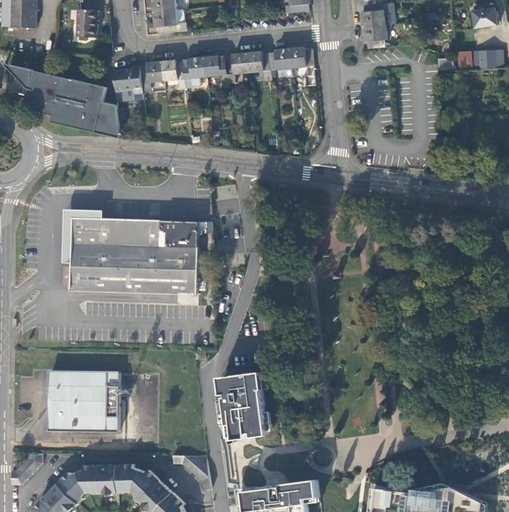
[(35,8),(35,0),(0,0),(0,25),(34,27),(35,8)]
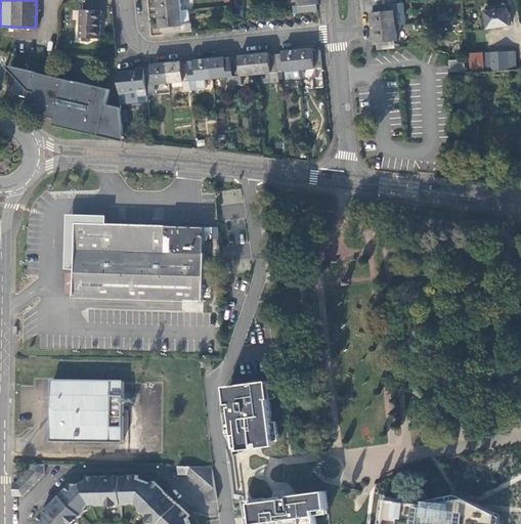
[(155,0),(156,3),(157,12),(177,10),(176,0),(155,0)]
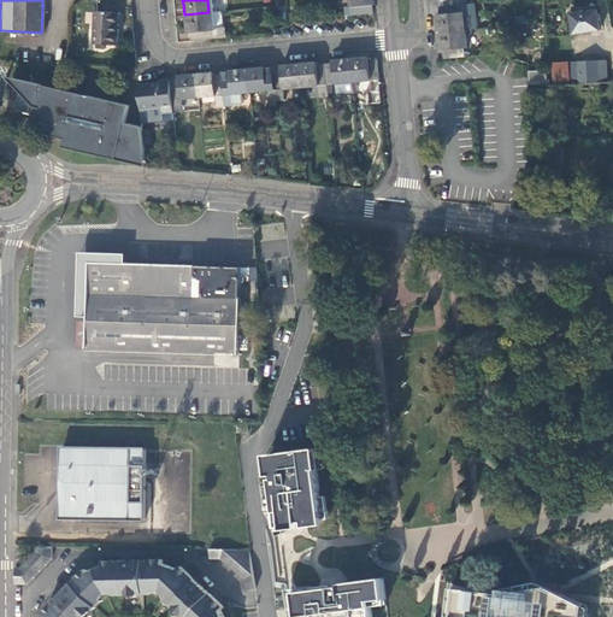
[(340,7),(341,16),(370,12),(369,5),(371,5),(370,0),(346,0),(347,6),(340,7)]
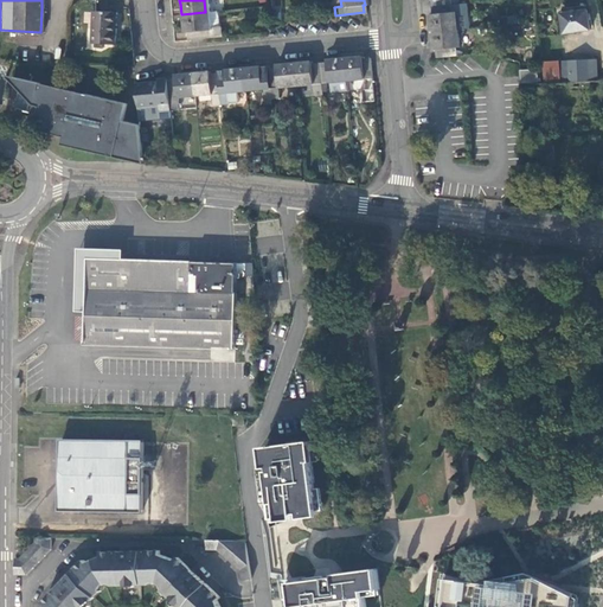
[(276,5),(268,5),(270,23),(277,21),(276,5)]
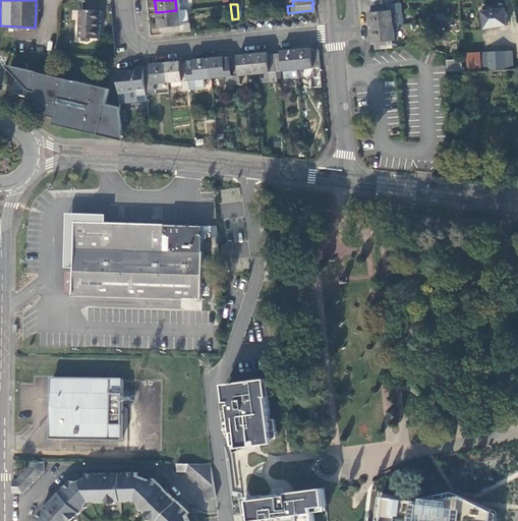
[(386,9),(385,4),(368,6),(368,11),(366,11),(367,19),(367,27),(390,25),(400,23),(398,8),(386,9)]
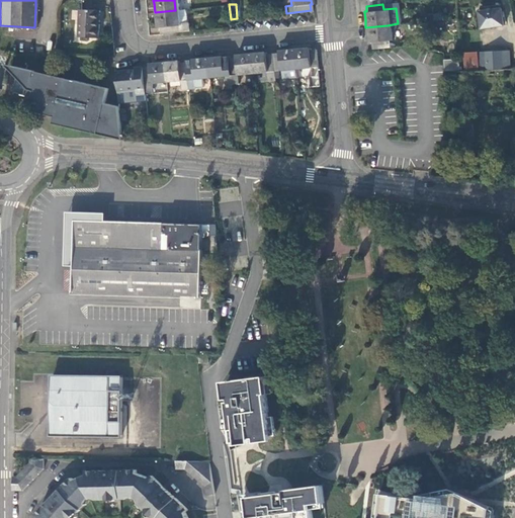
[(185,22),(184,9),(175,10),(155,12),(156,21),(157,27),(158,26),(159,33),(188,30),(187,22),(185,22)]
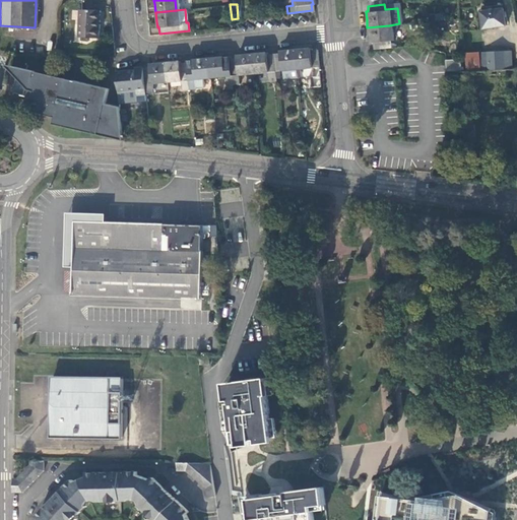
[(504,25),(502,9),(479,12),(481,29),(493,27),(504,25)]
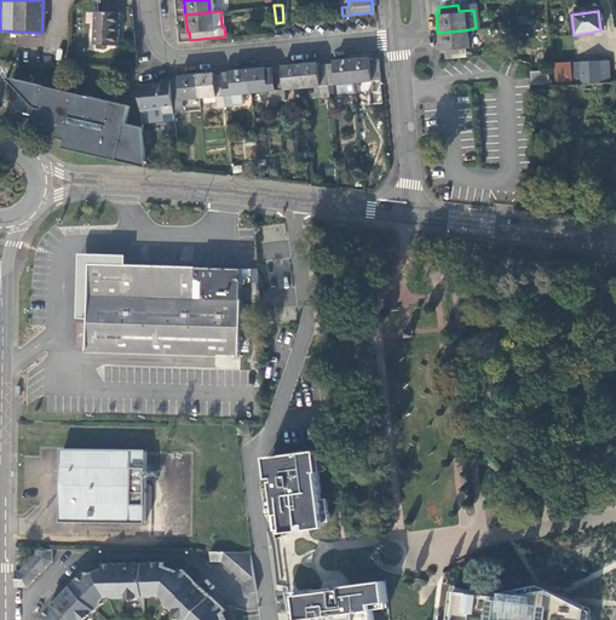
[(115,30),(116,12),(92,12),(91,45),(115,46),(115,30)]
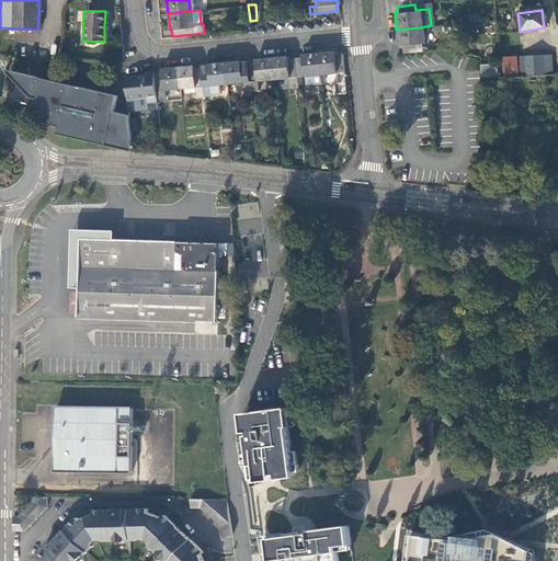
[(422,44),(420,27),(396,30),(397,39),(398,45),(400,45),(401,54),(420,52),(419,44),(422,44)]
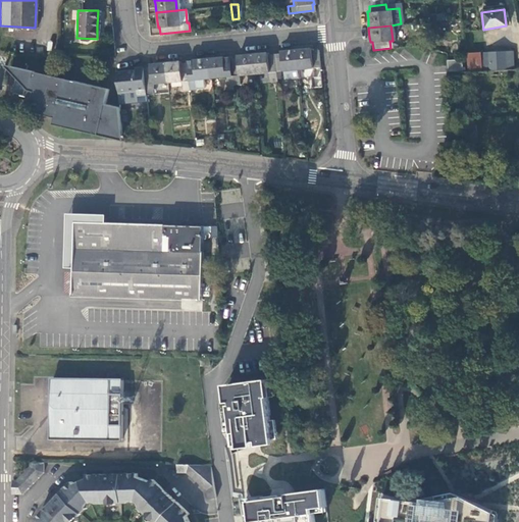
[(312,87),(320,87),(315,49),(310,50),(310,48),(303,49),(294,50),(296,70),(310,68),(311,79),(312,87)]
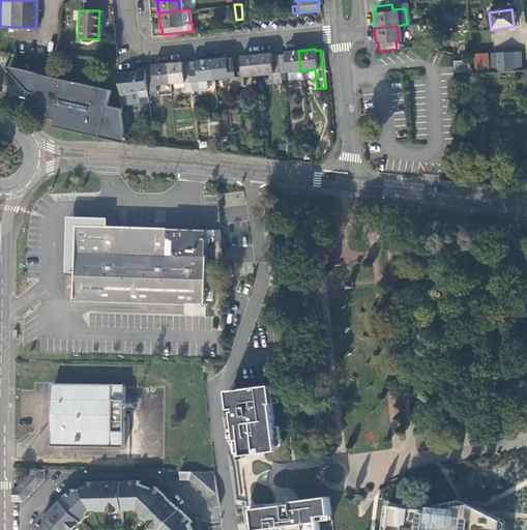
[(287,72),(300,71),(298,51),(291,51),(284,52),(284,54),(276,55),(279,74),(287,72)]
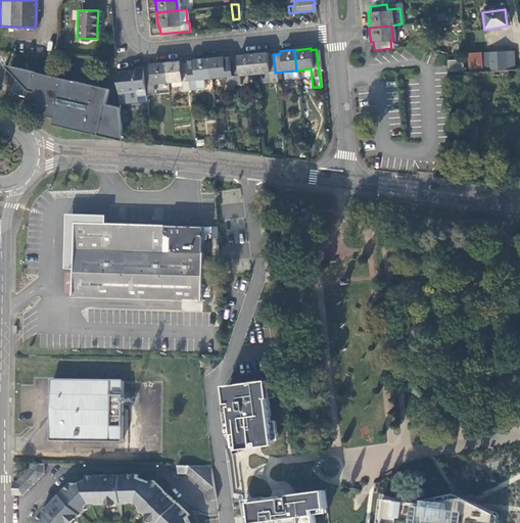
[(511,52),(465,55),(467,73),(512,70),(511,52)]
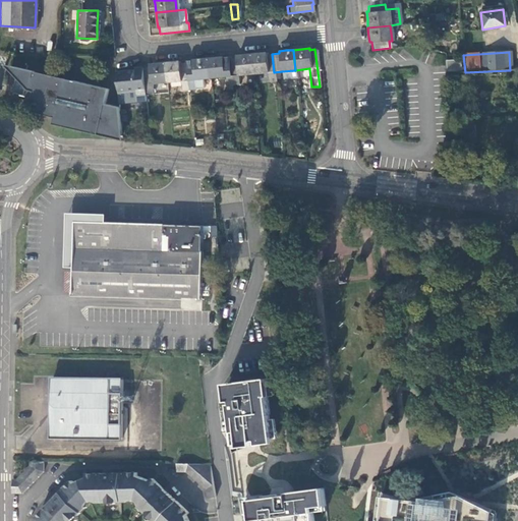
[(267,81),(275,80),(274,72),(272,54),(266,54),(266,53),(257,53),(250,54),(252,74),(267,72),(267,81)]
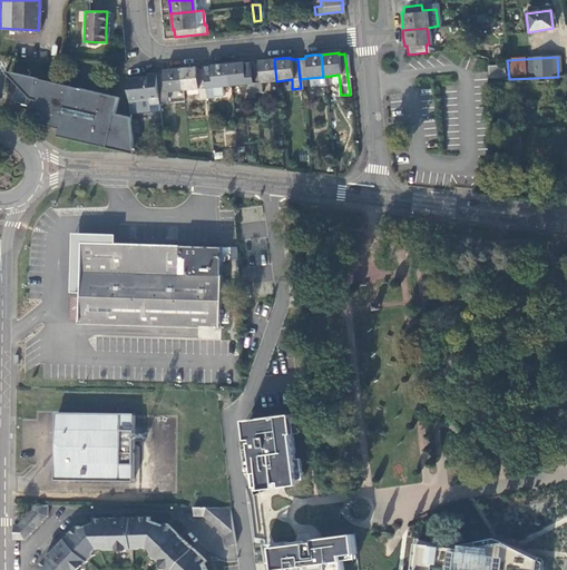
[(260,82),(276,81),(274,59),(264,60),(257,60),(257,62),(250,64),(253,92),(261,91),(260,82)]
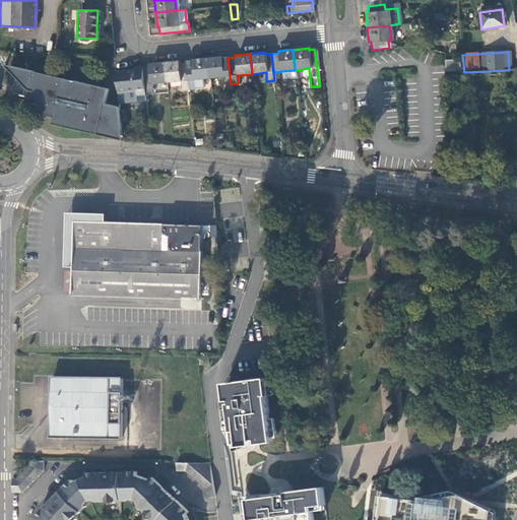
[(223,85),(231,84),(228,58),(221,58),(221,57),(215,57),(206,58),(208,78),(222,76),(223,85)]
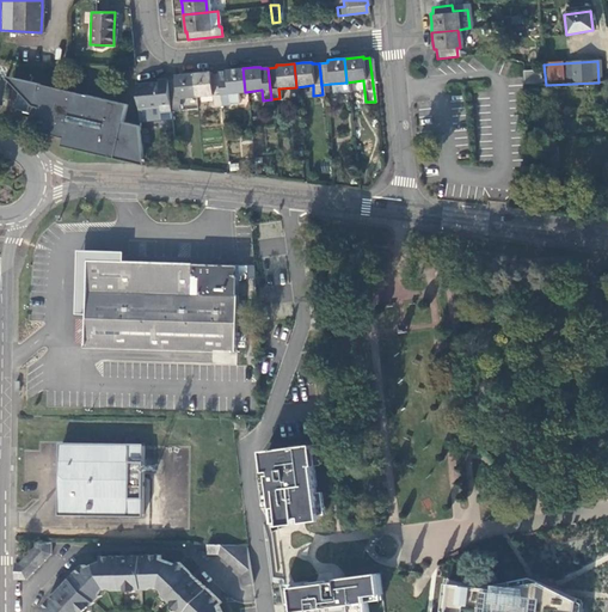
[(237,92),(245,92),(243,68),(231,69),(226,69),(226,73),(217,73),(220,105),(238,103),(237,92)]
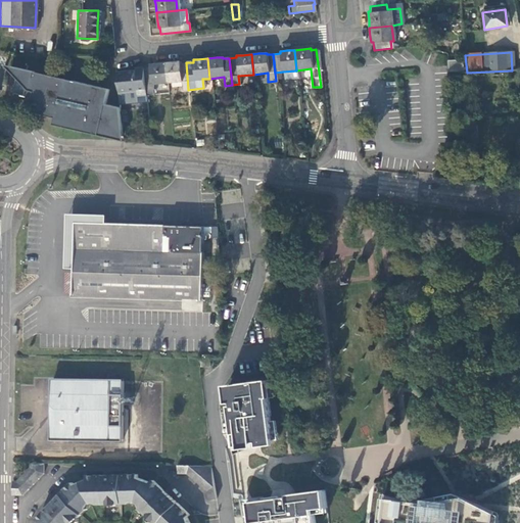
[(183,90),(188,90),(186,62),(179,63),(179,61),(173,62),(163,63),(166,83),(182,81),(183,90)]
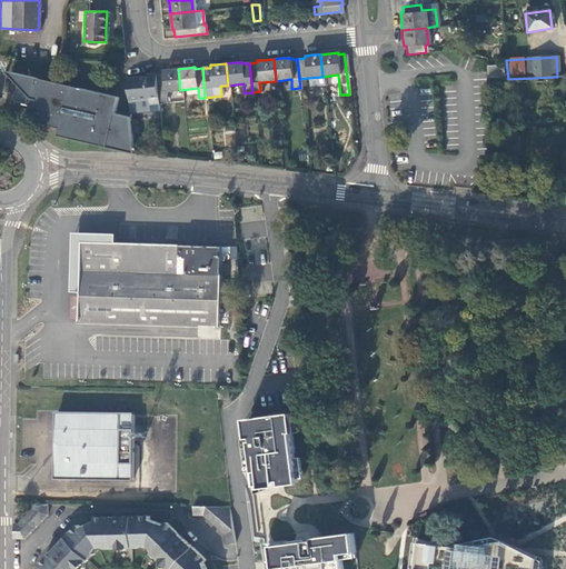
[(503,67),(486,67),(487,80),(504,79),(503,67)]
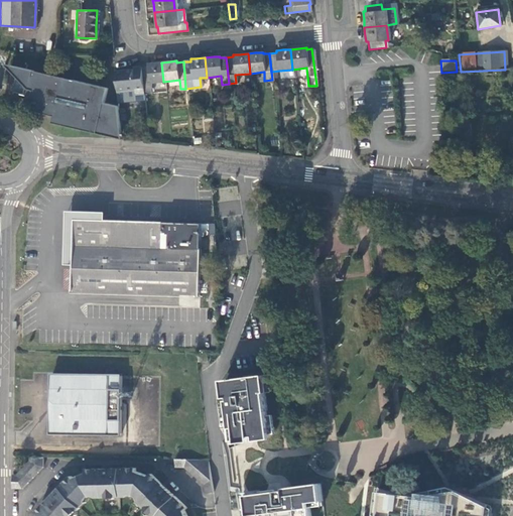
[(149,83),(163,82),(161,62),(152,63),(147,65),(147,66),(141,67),(143,94),(150,94),(149,83)]
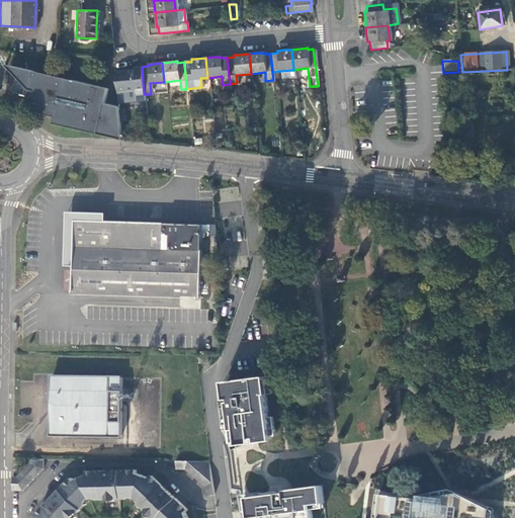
[(29,97),(25,96),(23,102),(32,105),(37,106),(37,113),(49,115),(51,118),(50,123),(94,135),(94,133),(105,136),(111,137),(115,136),(120,137),(117,107),(102,103),(105,89),(6,65),(5,68),(15,78),(26,90),(31,91),(29,97)]
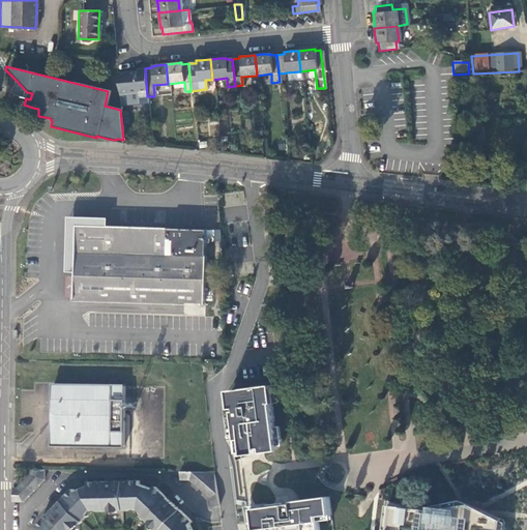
[(119,72),(117,72),(120,102),(123,101),(140,100),(140,97),(147,96),(145,68),(135,68),(135,70),(128,71),(119,72)]
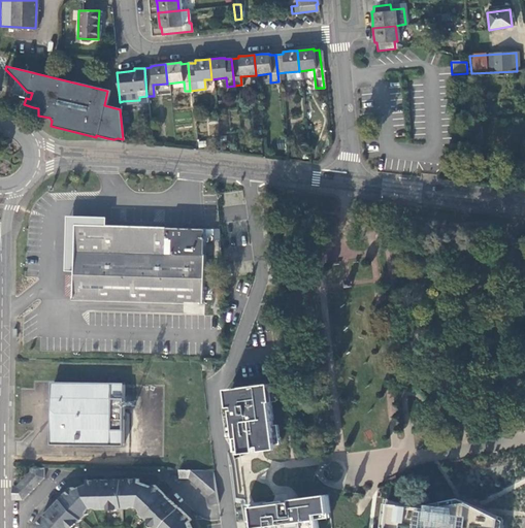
[(300,80),(315,79),(314,69),(299,71),(300,80)]
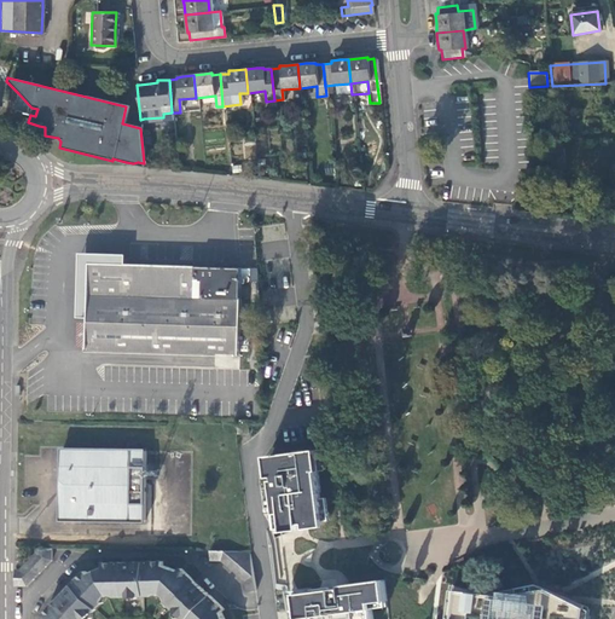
[(352,94),(350,84),(335,85),(336,96),(352,94)]
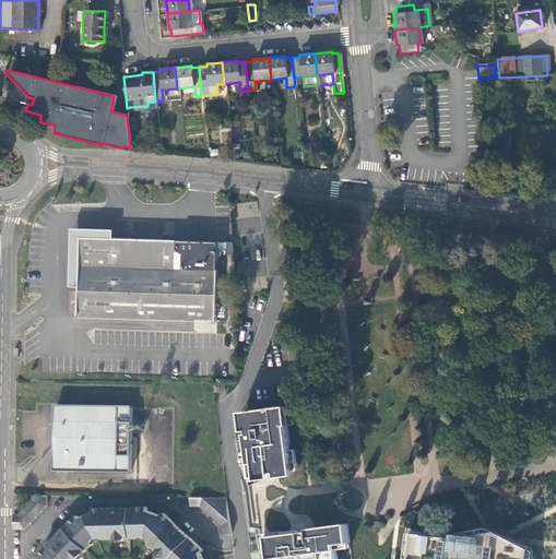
[(12,100),(20,103),(27,104),(32,105),(34,98),(28,97),(16,84),(14,95),(12,100)]
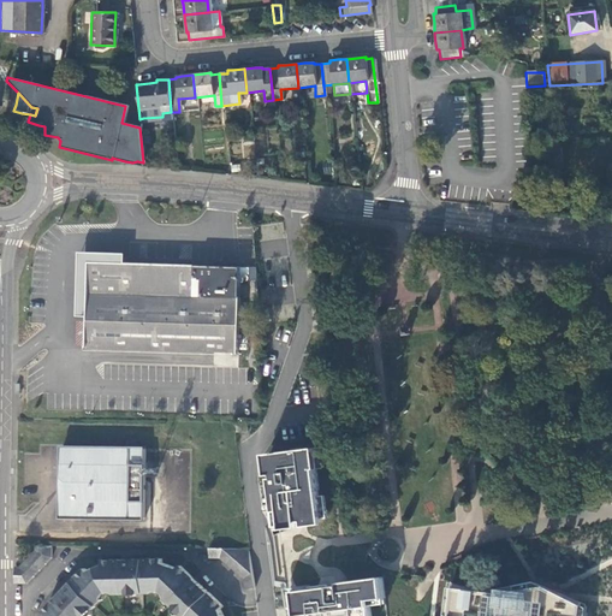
[(239,353),(242,266),(164,264),(125,262),(90,261),(88,315),(87,348),(239,353)]
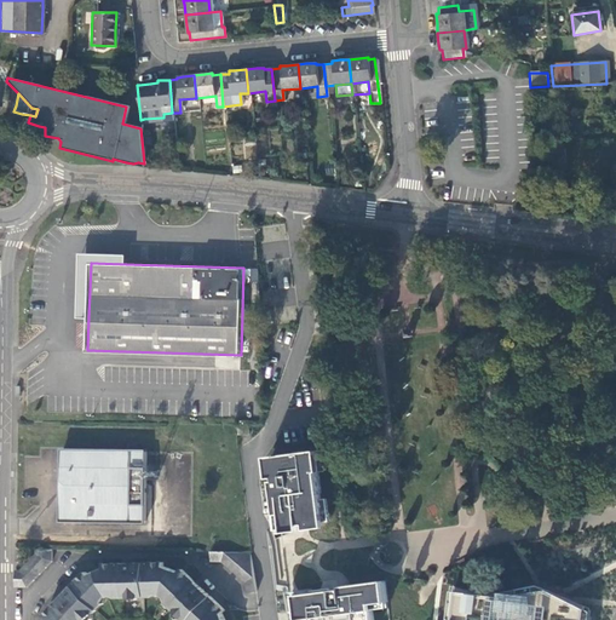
[(142,522),(142,448),(59,448),(59,522),(142,522)]
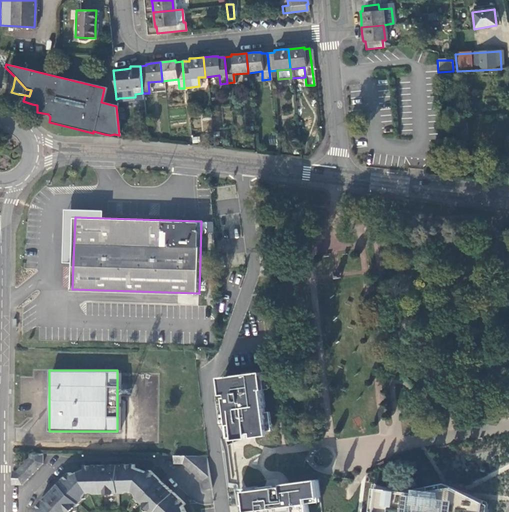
[(262,371),(218,378),(230,449),(274,442),(262,371)]
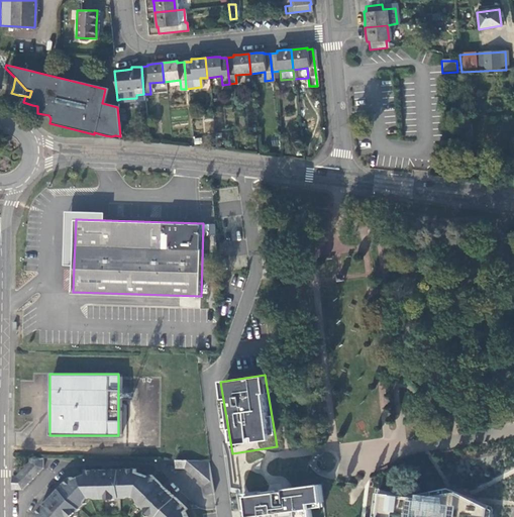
[(27,462),(14,477),(11,477),(11,491),(20,490),(40,468),(40,457),(27,457),(27,462)]
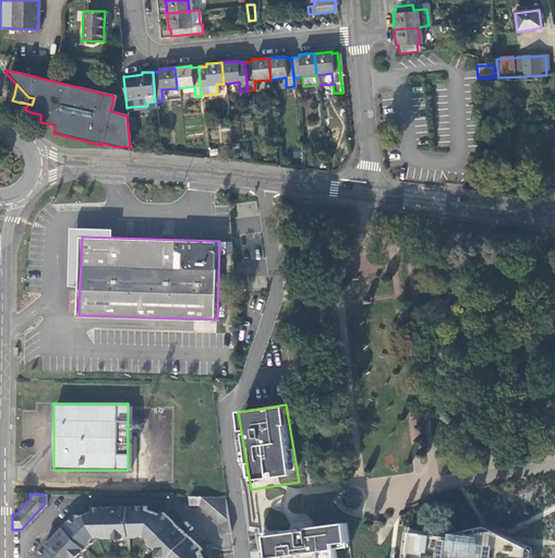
[(198,505),(220,524),(221,532),(229,532),(227,518),(225,499),(225,497),(190,497),(190,505),(198,505)]
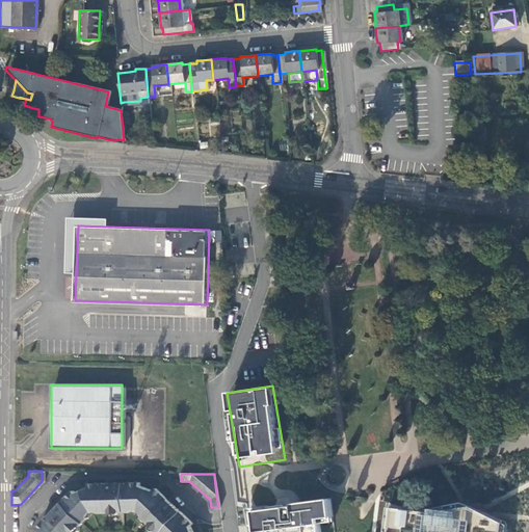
[(190,531),(188,526),(190,524),(178,512),(175,508),(154,489),(152,493),(138,487),(137,483),(111,484),(87,485),(87,488),(75,495),(72,493),(63,500),(56,508),(36,529),(38,531),(126,531),(130,531),(129,531),(190,531)]
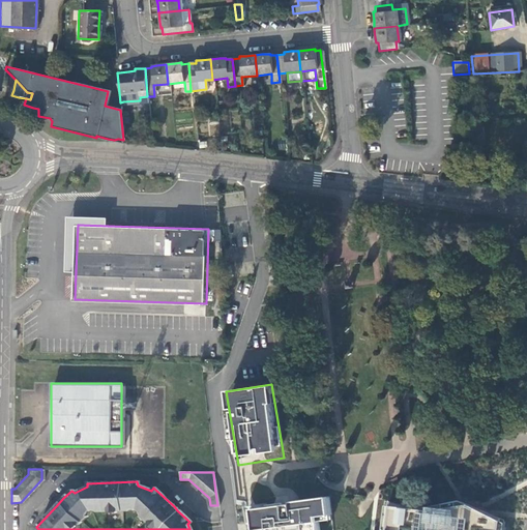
[(251,529),(325,529),(324,525),(337,523),(331,495),(247,508),(251,529)]
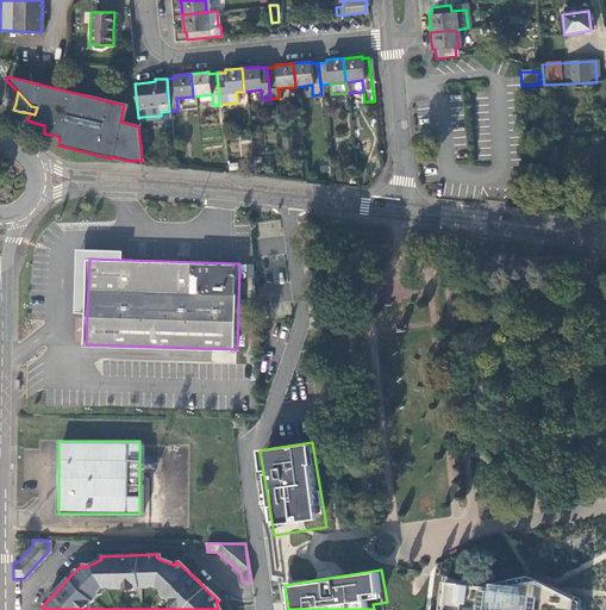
[(485,589),(442,578),(437,609),(578,609),(579,601),(524,578),(485,589)]
